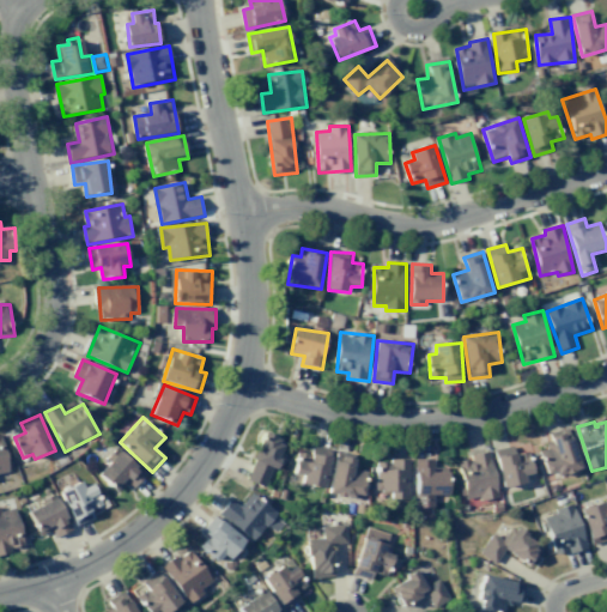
[(571,428),(584,470),(577,472),(578,473),(570,476),(569,474),(560,478),(559,473),(551,477),(542,452),(552,449),(550,444),(556,442),(553,434),(571,428)]
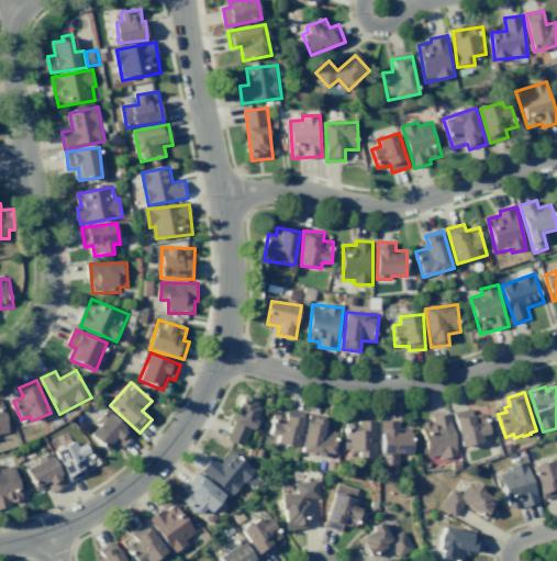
[(246,447),(254,428),(256,429),(260,421),(258,419),(265,404),(246,395),(237,414),(241,415),(230,439),(246,447)]
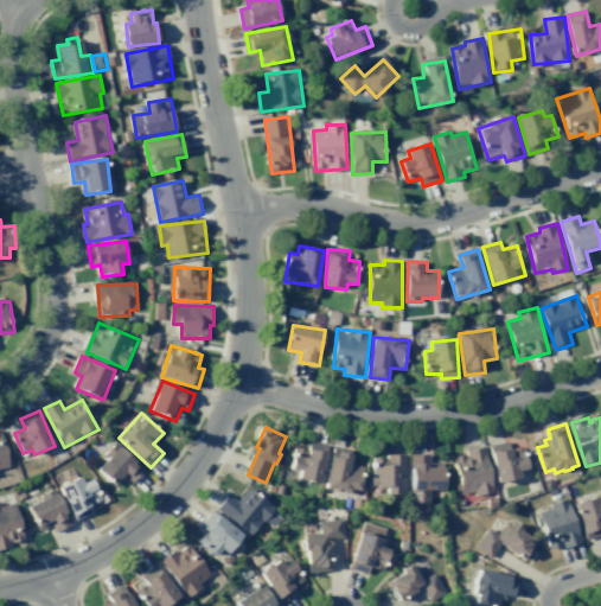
[(0,428),(0,472),(13,470),(2,428),(0,428)]
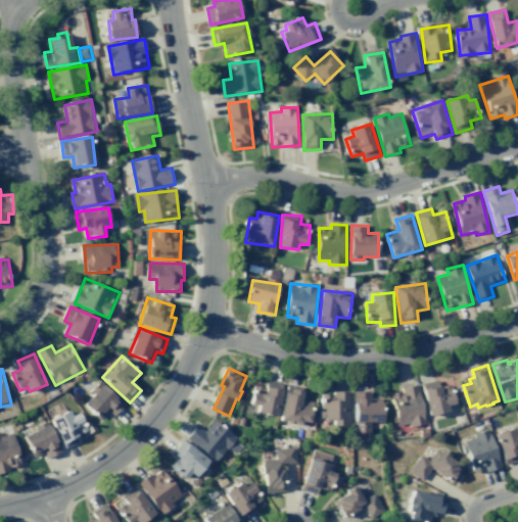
[(454,386),(458,406),(451,407),(452,414),(431,418),(424,383),(440,380),(442,388),(454,386)]
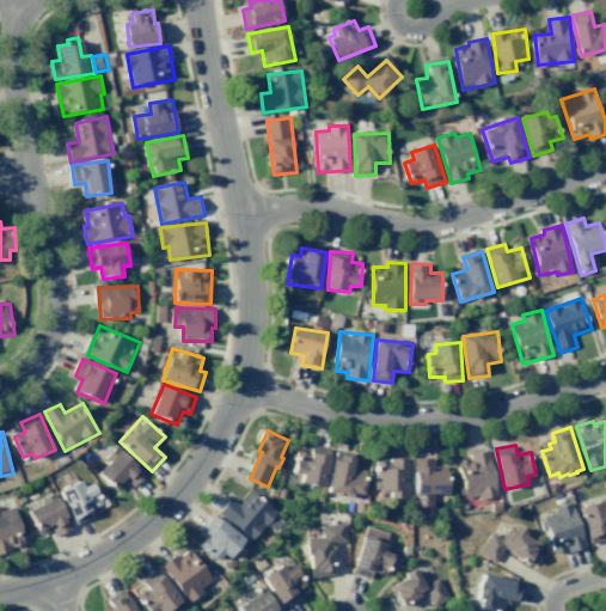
[(317,446),(335,450),(328,487),(304,482),(306,475),(297,472),(301,451),(314,454),(317,446)]
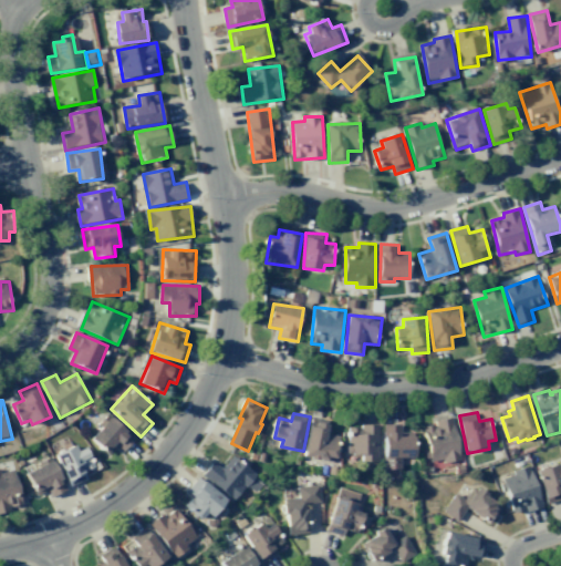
[(127,453),(138,439),(111,417),(92,440),(112,456),(120,446),(127,453)]
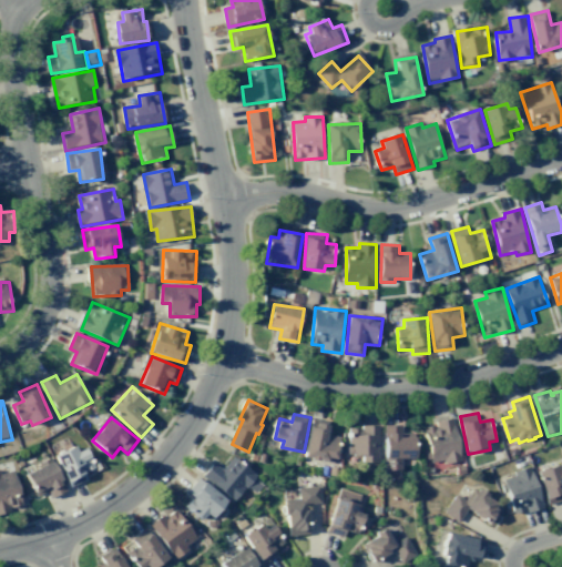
[(316,418),(333,422),(331,428),(336,431),(335,435),(345,437),(339,464),(307,456),(316,418)]
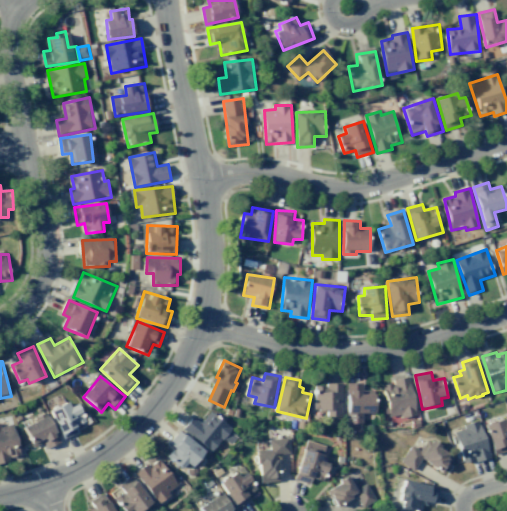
[(411,378),(419,416),(405,419),(404,415),(393,418),(392,413),(389,414),(387,407),(390,406),(386,386),(396,384),(397,386),(398,386),(397,381),(411,378)]
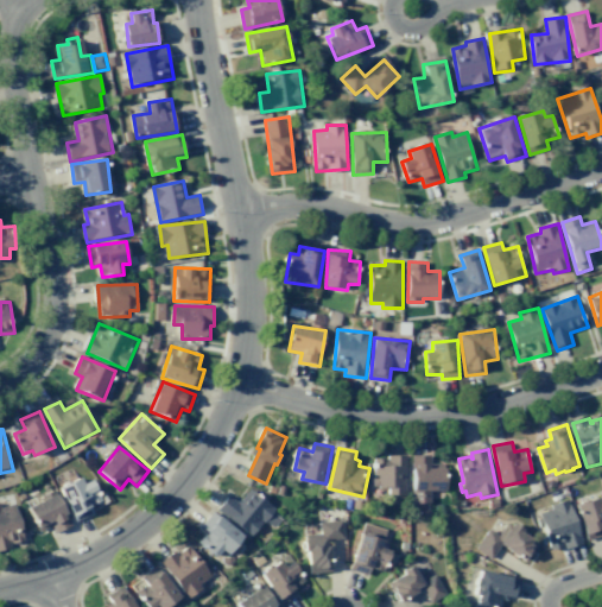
[(449,463),(449,491),(435,491),(435,503),(416,503),(416,455),(435,455),(435,463),(449,463)]
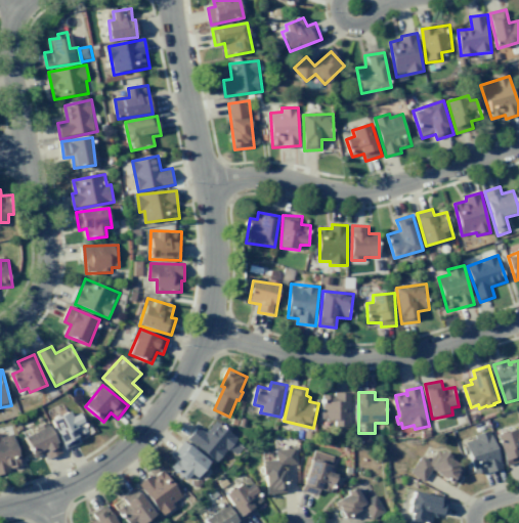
[(339,393),(354,393),(354,427),(338,427),(338,420),(325,420),(325,411),(327,411),(327,395),(337,395),(337,397),(339,397),(339,393)]
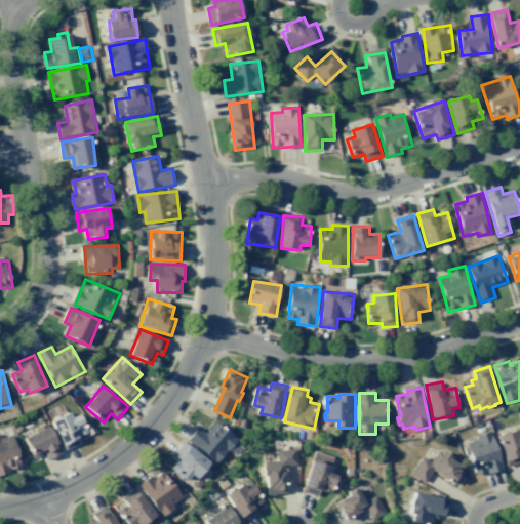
[(83,443),(80,437),(90,433),(82,414),(74,418),(72,412),(53,420),(67,451),(83,443)]
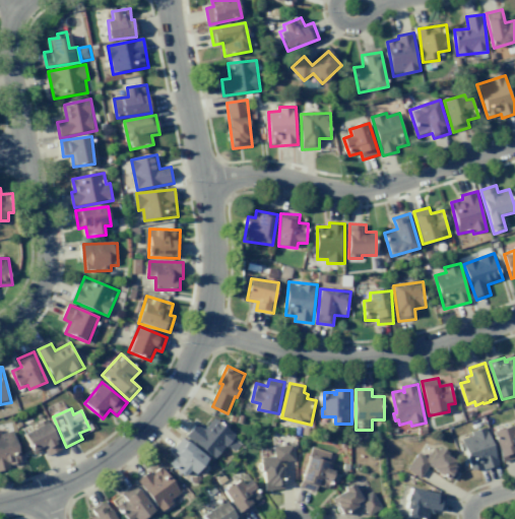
[(217,418),(238,436),(229,447),(227,445),(226,446),(228,447),(217,459),(189,436),(199,424),(207,431),(217,418)]
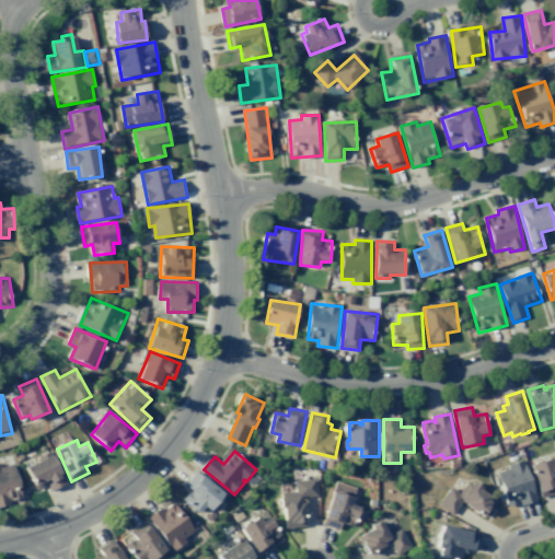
[(54,491),(69,485),(54,453),(26,466),(38,491),(50,486),(54,491)]
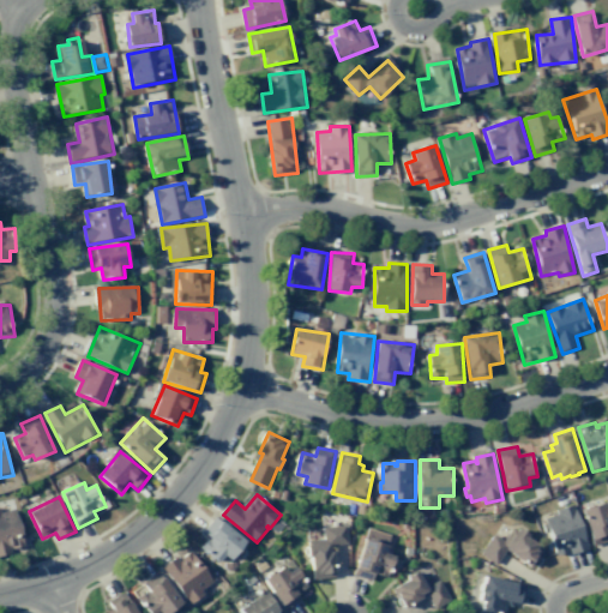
[(354,504),(362,506),(360,515),(351,512),(354,504)]
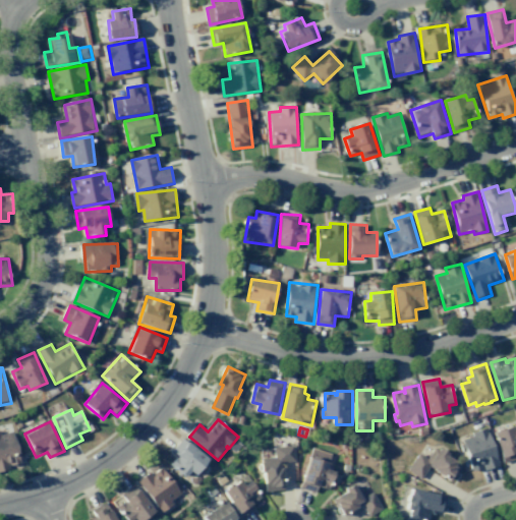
[(515,462),(507,464),(497,434),(515,427),(515,462)]
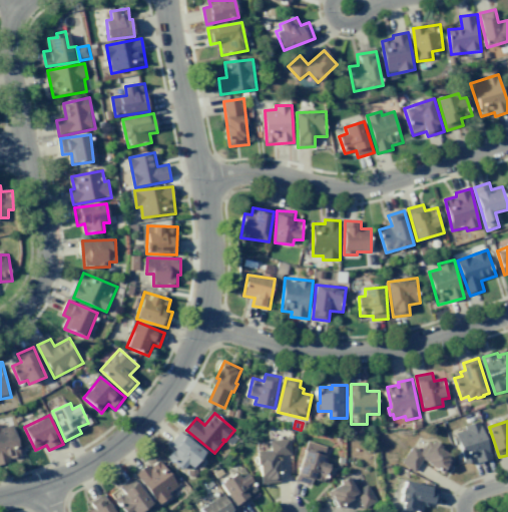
[(483,422),(495,459),(480,464),(478,459),(477,459),(478,462),(468,465),(462,445),(458,446),(456,439),(459,438),(458,434),(469,430),(468,427),(483,422)]
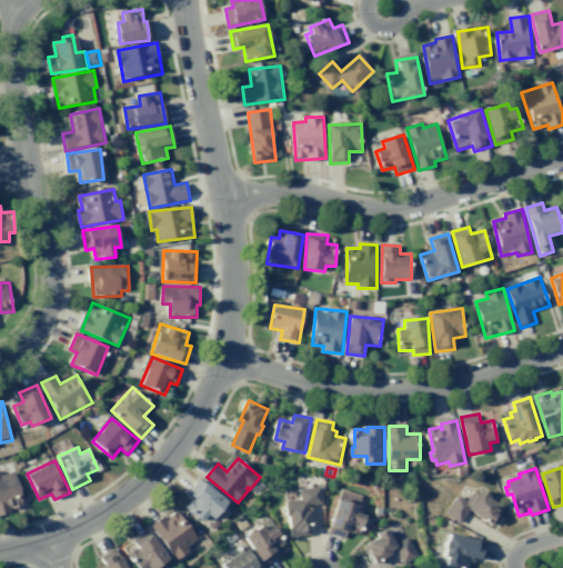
[(17,471),(4,475),(3,471),(0,471),(0,516),(14,514),(13,509),(26,507),(17,471)]
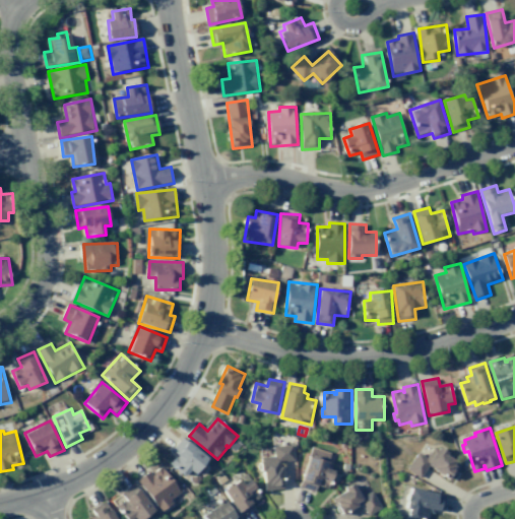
[(186,437),(211,459),(198,475),(192,470),(187,475),(173,463),(180,455),(175,450),(186,437)]
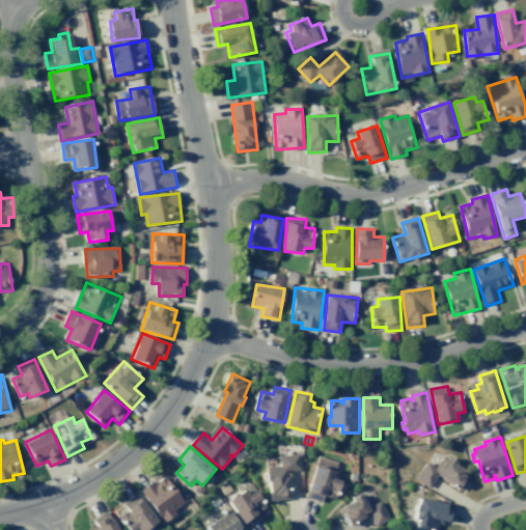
[(303,454),(304,470),(286,472),(287,477),(291,477),(293,500),(274,502),(271,481),(269,482),(268,472),(270,471),(269,468),(284,466),(283,456),(303,454)]
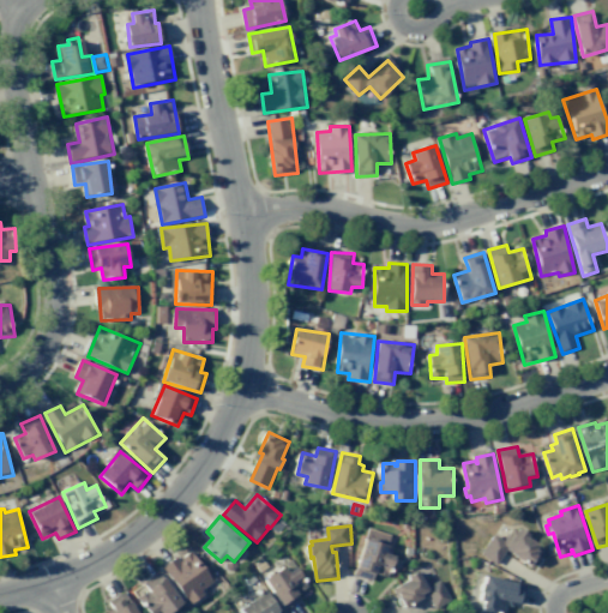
[(372,527),(396,535),(390,553),(398,557),(392,578),(380,574),(380,572),(379,571),(375,582),(356,576),(372,527)]
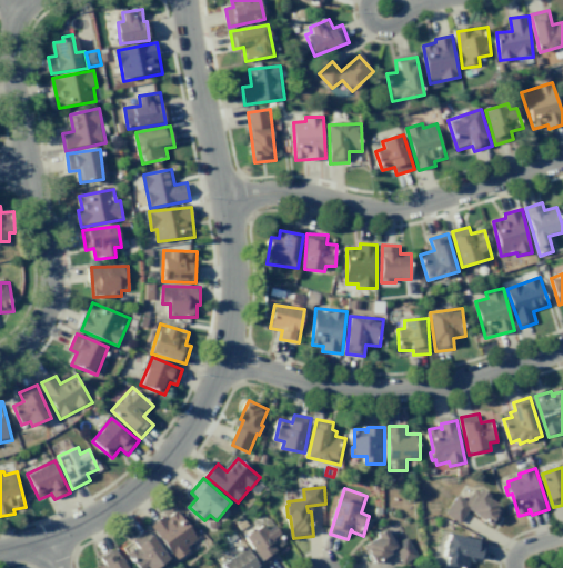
[(470,501),(479,488),(482,491),(484,489),(493,496),(491,497),(509,509),(496,527),(472,510),(463,524),(449,514),(461,496),(470,501)]
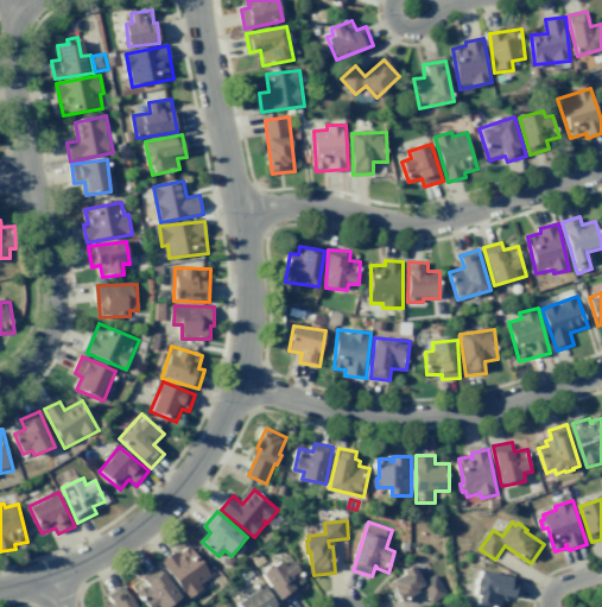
[(192,547),(207,566),(209,563),(217,575),(203,585),(206,588),(190,599),(164,562),(178,551),(182,556),(184,555),(183,554),(192,547)]
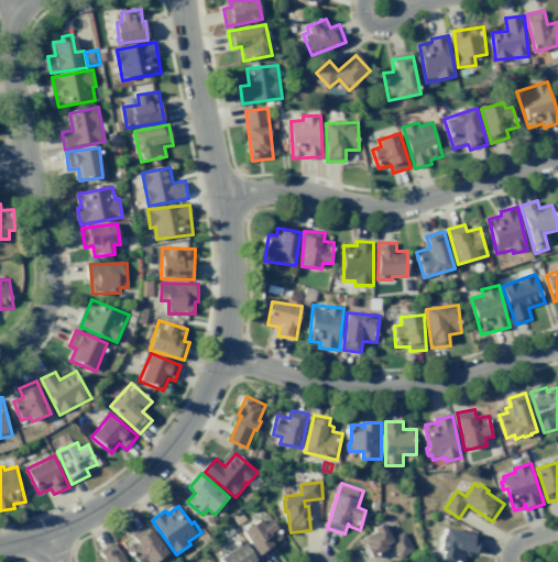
[(245,514),(250,520),(242,525),(239,519),(245,514)]
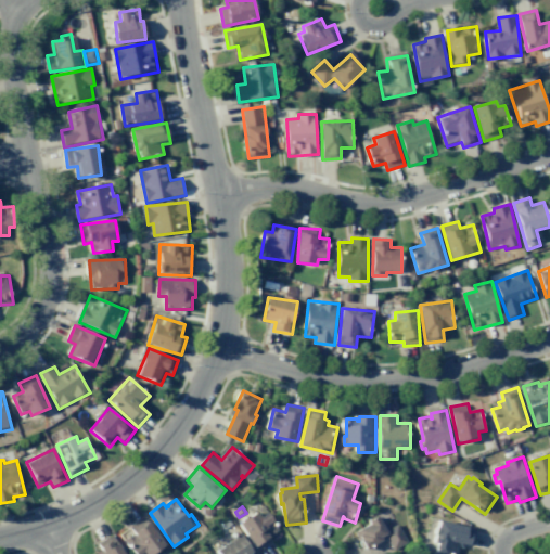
[(270,514),(282,530),(272,536),(271,535),(270,536),(276,543),(260,553),(242,524),(259,512),(264,518),(270,514)]
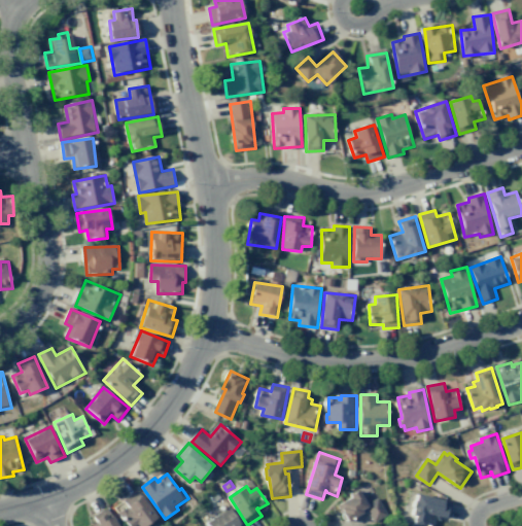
[(139,490),(159,518),(147,525),(138,525),(128,525),(119,513),(127,507),(128,510),(130,507),(126,500),(139,490)]
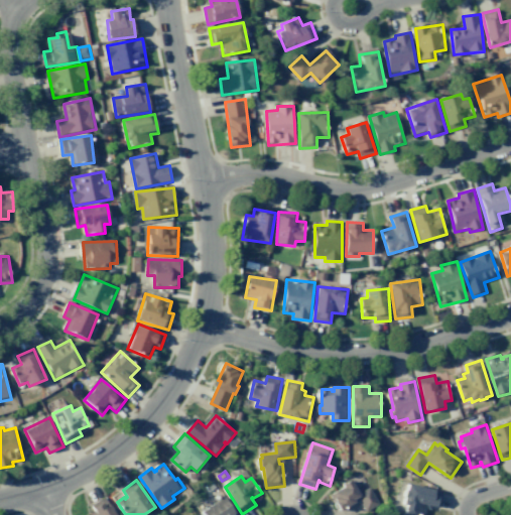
[(373,487),(384,505),(369,513),(361,499),(343,510),(334,495),(347,487),(346,485),(354,480),(355,482),(358,480),(365,492),(373,487)]
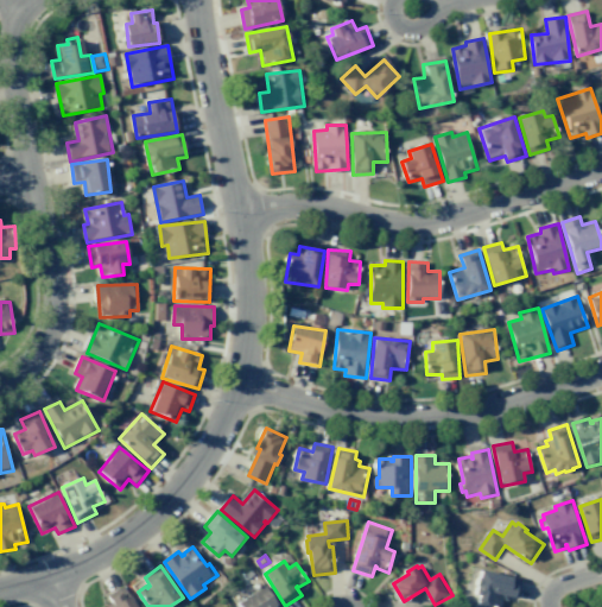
[(254,568),(258,574),(249,580),(246,574),(254,568)]
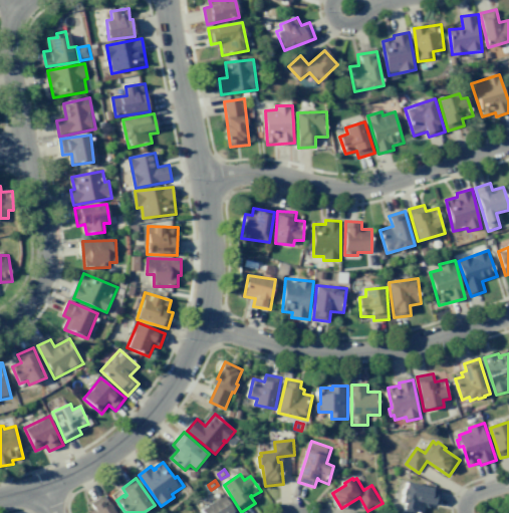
[(410,482),(444,491),(440,507),(434,505),(433,509),(428,508),(426,512),(411,512),(407,511),(409,503),(405,502),(407,495),(405,495),(407,488),(408,488),(410,482)]
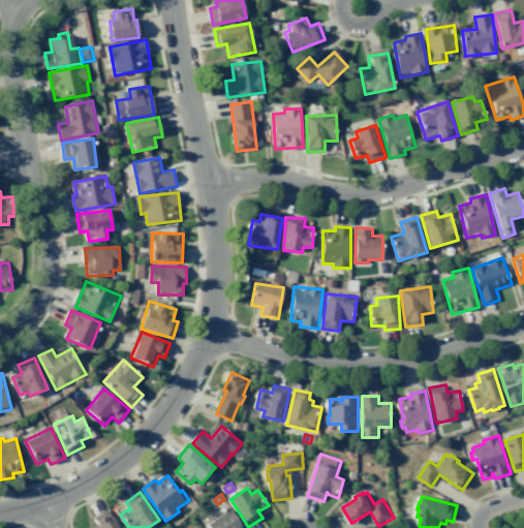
[(230,506),(244,527),(210,527),(209,525),(222,517),(219,514),(230,506)]
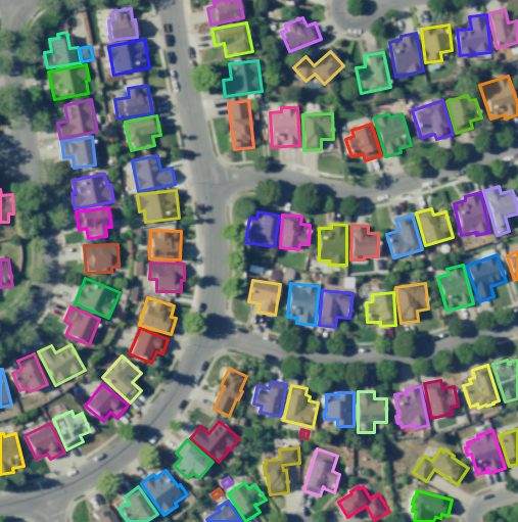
[(109,505),(118,521),(93,521),(97,518),(94,512),(109,505)]
